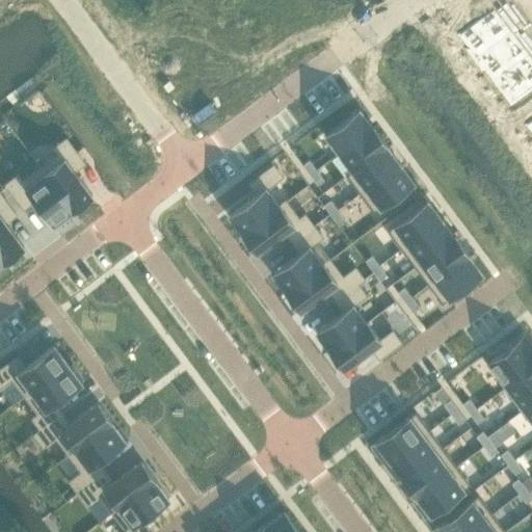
[(495,9),(458,35),(469,49),(467,51),(474,61),(512,32),(495,9)]
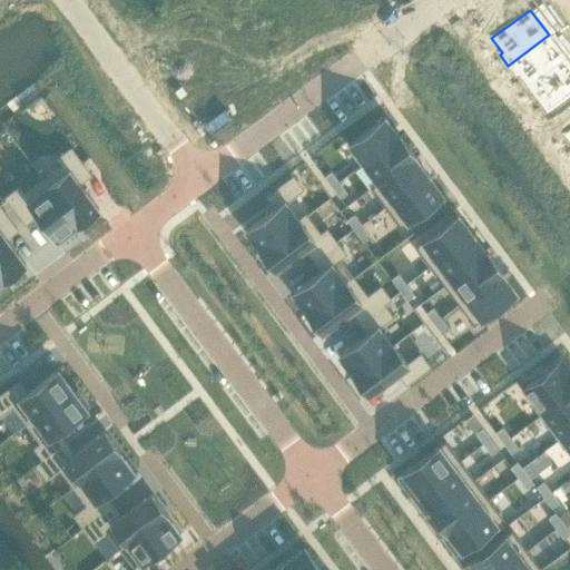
[(549,35),(508,66),(517,77),(519,76),(529,89),(567,60),(549,35)]
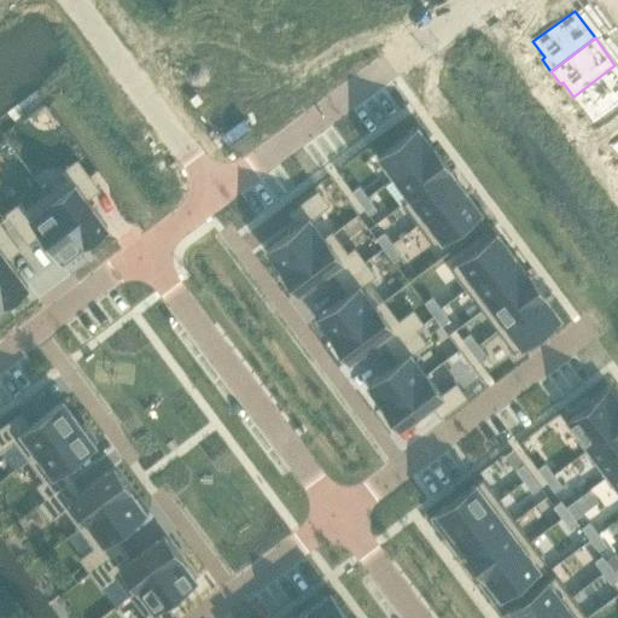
[(617,68),(614,65),(573,97),(594,123),(617,105),(617,68)]
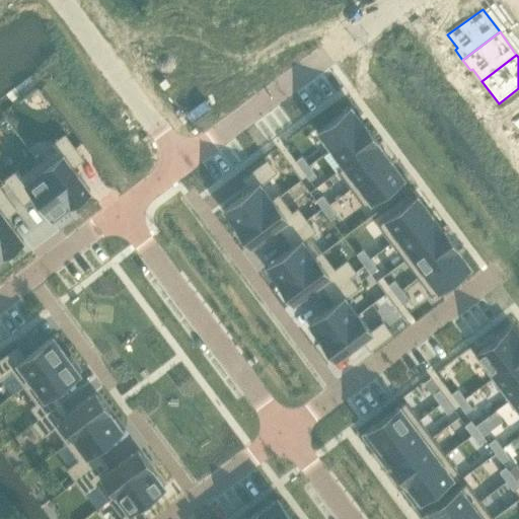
[(350,105),(317,130),(331,148),(365,124),(364,123),(363,123),(350,105)]
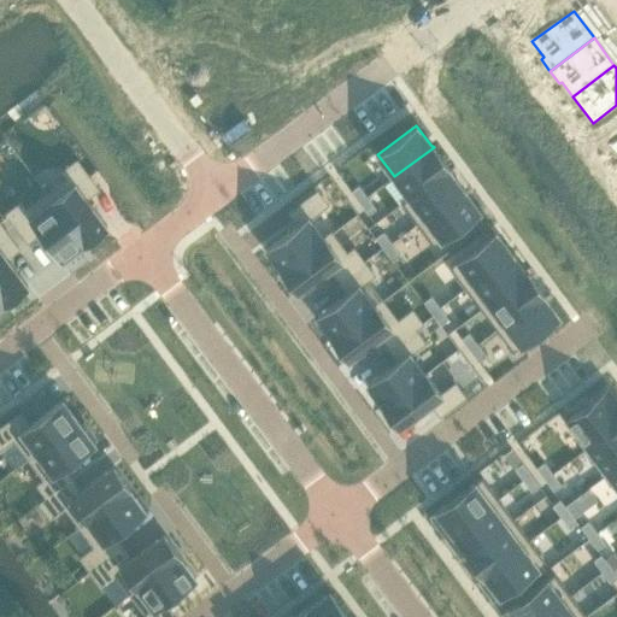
[(434,147),(394,176),(409,197),(401,201),(403,203),(450,168),(434,147)]
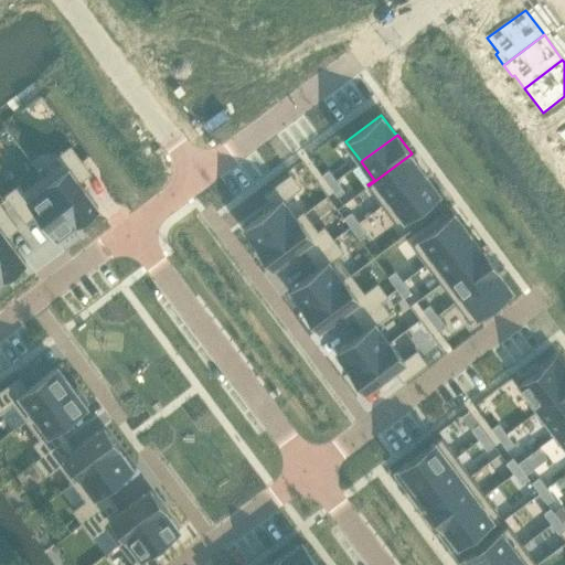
[(43,177),(77,223),(98,208),(78,181),(89,172),(71,147),(57,156),(63,162),(43,177)]
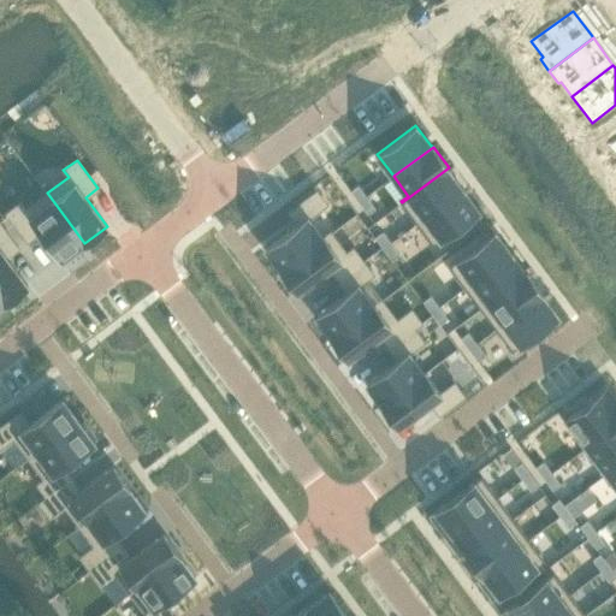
[(449,167),(402,202),(416,223),(463,189),(449,170),(450,169),(449,167)]
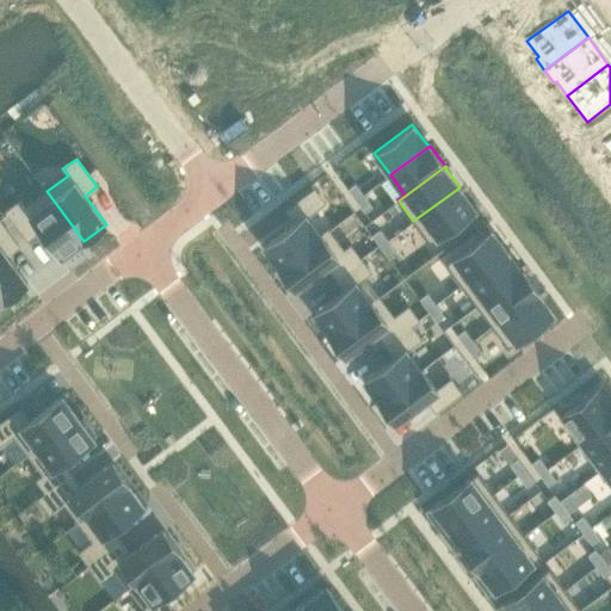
[(356,183),(349,189),(357,199),(364,195),(356,183)]
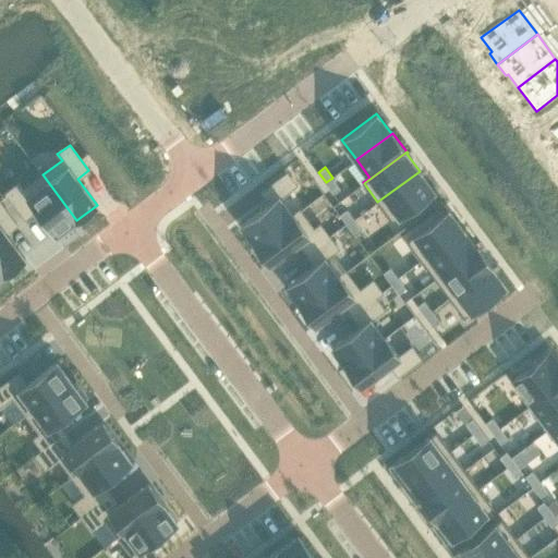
[(420,171),(377,202),(392,222),(401,216),(429,194),(434,191),(420,171)]
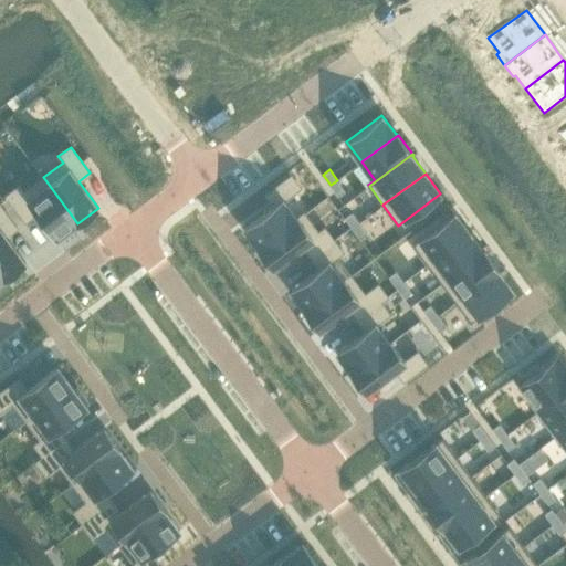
[(273,206),(244,227),(259,245),(258,247),(258,248),(304,213),(304,212),(296,218),(283,200),(300,187),(291,175),(265,195),(273,206)]
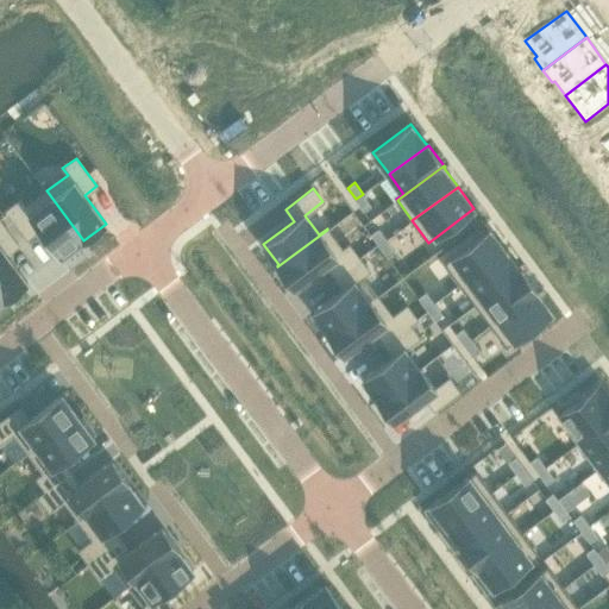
[(83,240),(46,190),(25,206),(20,200),(7,209),(27,238),(39,228),(61,256),(82,240),(82,242),(83,240)]
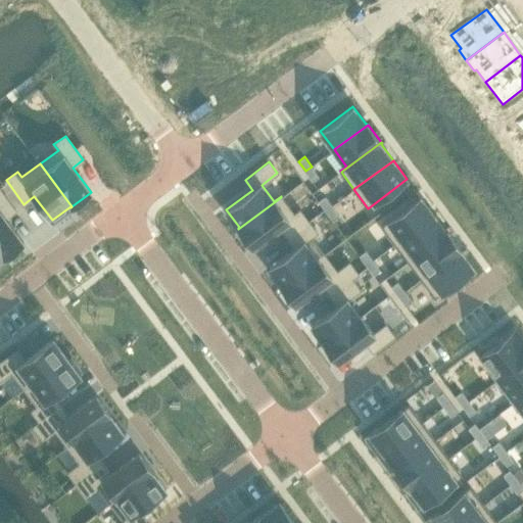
[(312,167),(305,171),(313,181),(319,176),(312,167)]
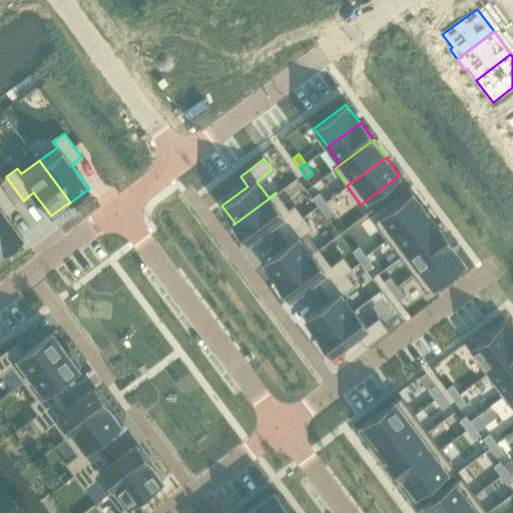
[(395,178),(369,198),(375,206),(401,186),(395,178)]
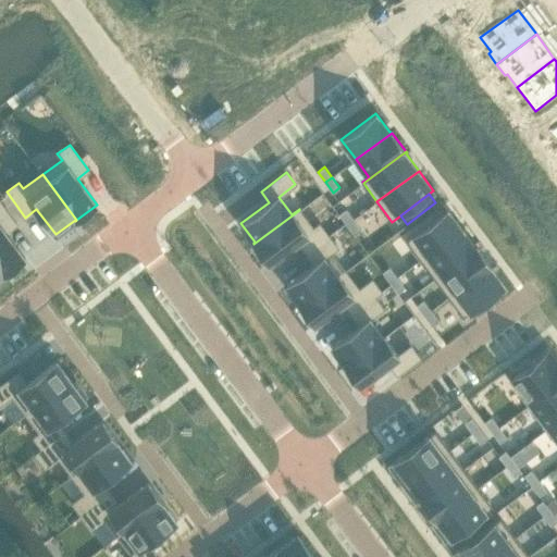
[(0,267),(4,273),(25,258),(5,232),(16,223),(0,200),(0,267)]
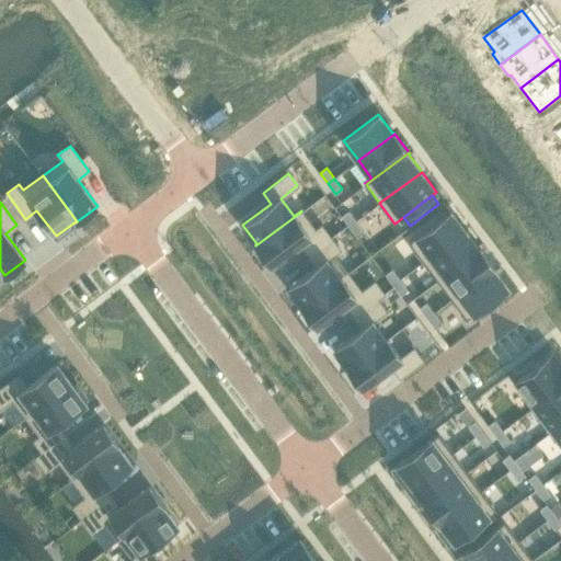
[(350,210),(342,216),(350,226),(357,220),(350,210)]
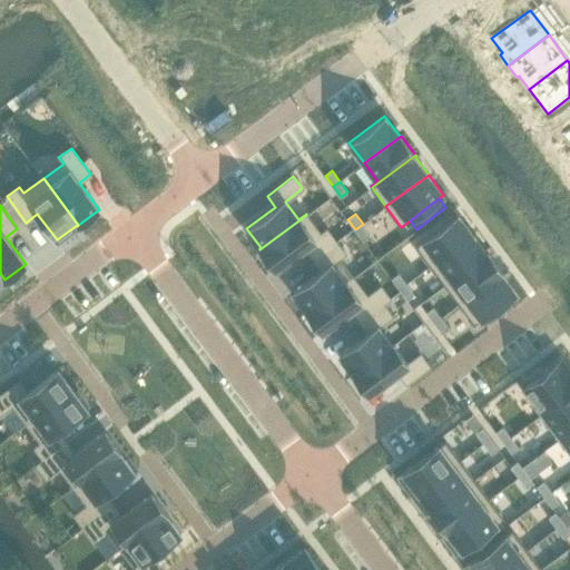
[(458,214),(415,246),(430,265),(472,233),(458,214)]
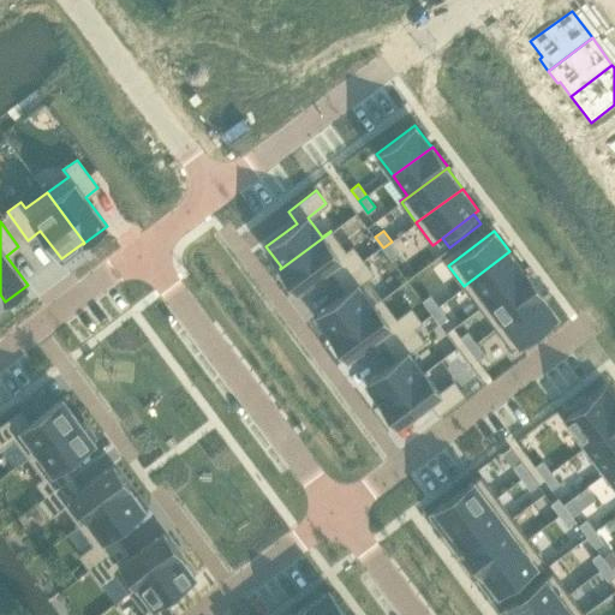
[(330,232),(280,269),(297,291),(329,267),(339,279),(363,261),(353,246),(346,252),(330,232)]
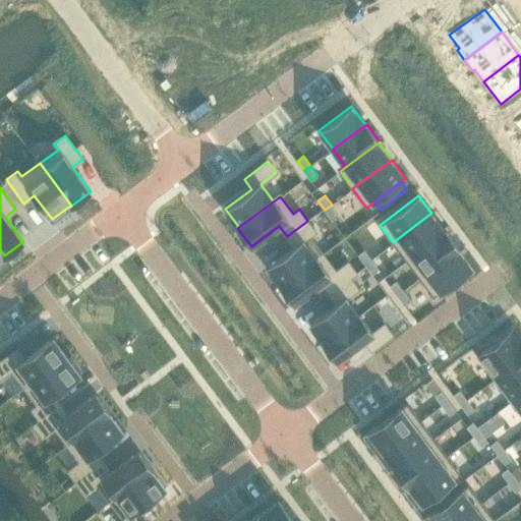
[(332,205),(325,210),(332,220),(339,215),(332,205)]
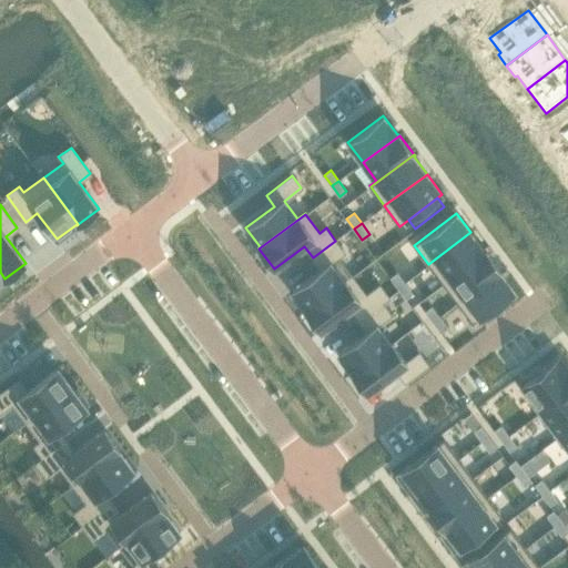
[(470,232),(428,264),(443,284),(485,252),(470,232)]
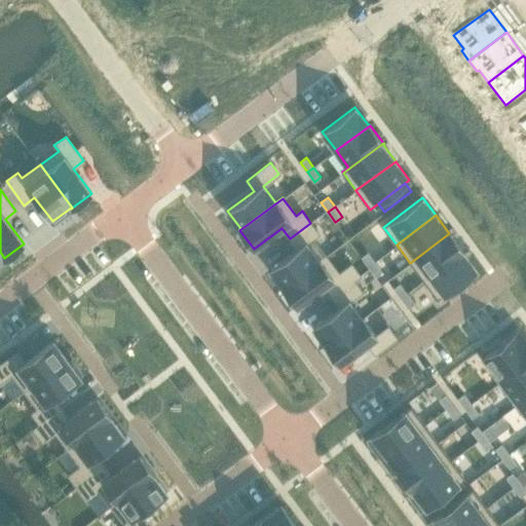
[(297,249),(270,268),(284,287),(283,287),(283,288),(326,256),(326,255),(318,260),(306,243),(318,233),(310,223),(290,238),(297,249)]
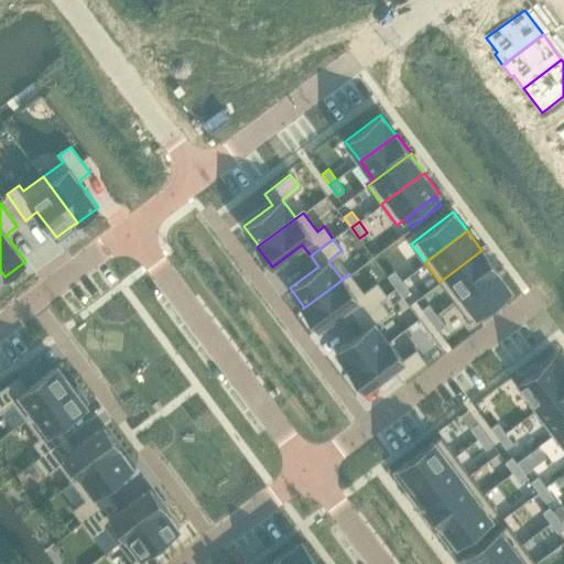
[(481,250),(440,282),(455,302),(497,271),(498,270),(483,249),(481,250)]
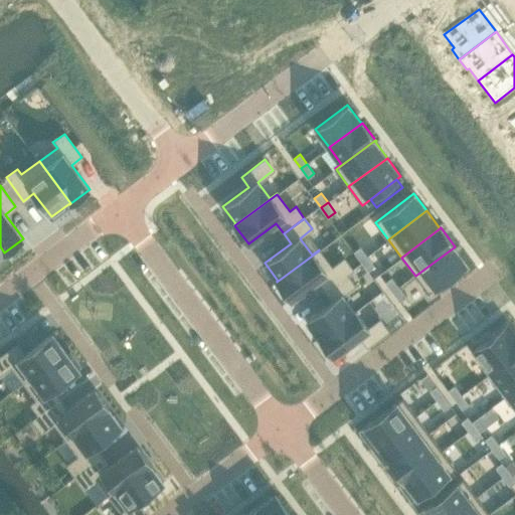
[(361,246),(354,251),(361,262),(368,256),(361,246)]
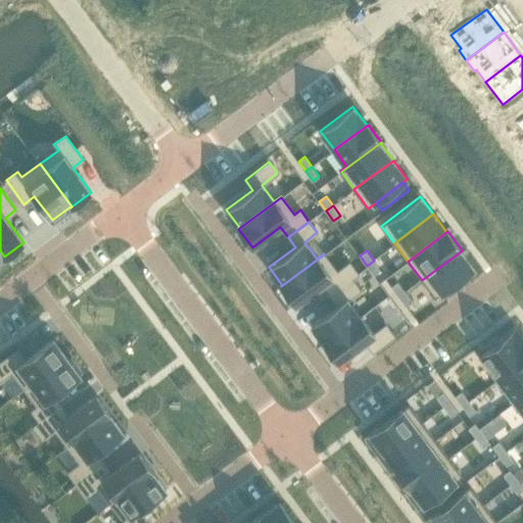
[(461,251),(422,280),(435,298),(474,269),(461,251)]
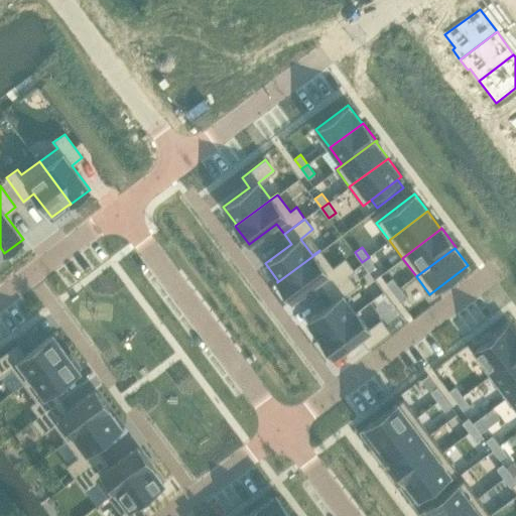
[(319,251),(277,282),(291,300),(318,280),(327,290),(353,270),(345,259),(333,268),(319,251)]
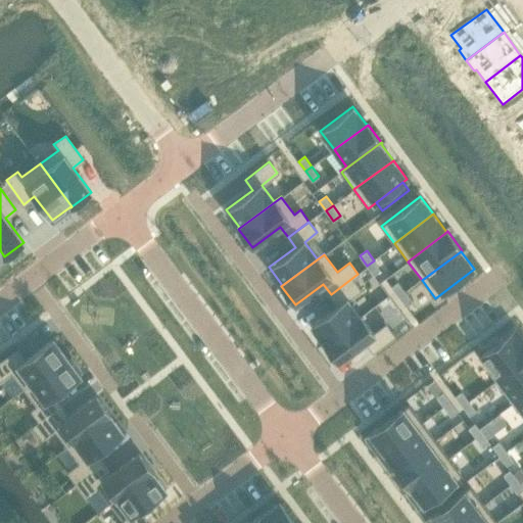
[(374,260),(367,266),(374,275),(381,270),(374,260)]
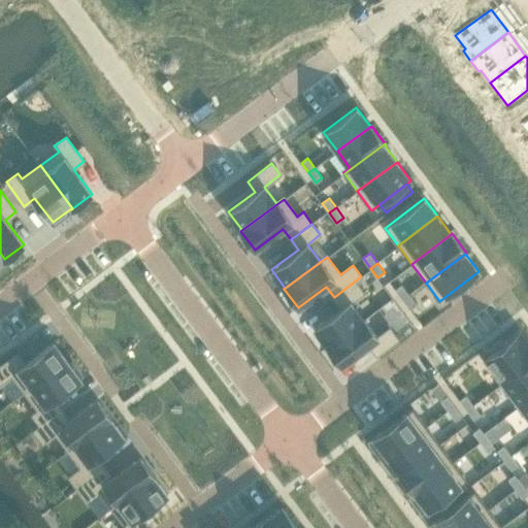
[(341,307),(315,327),(328,345),(327,345),(327,347),(365,319),(364,318),(363,319),(351,302),(363,293),(355,282),(361,276),(334,297),(341,307)]
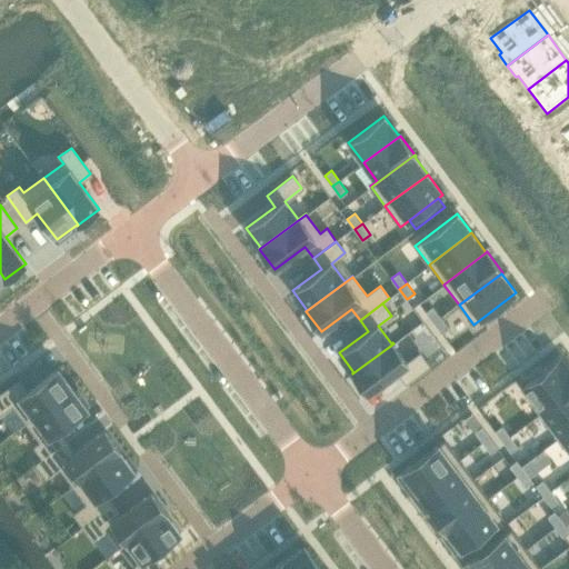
[(433,307),(427,312),(435,322),(441,317),(433,307)]
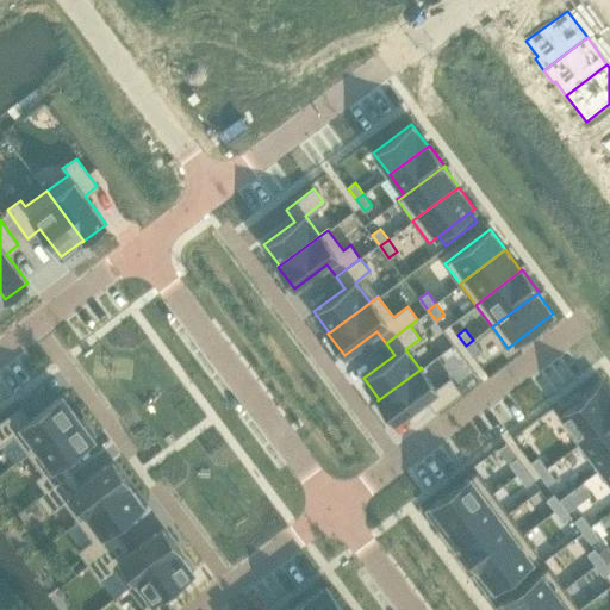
[(473,340),(466,346),(474,358),(481,352),(473,340)]
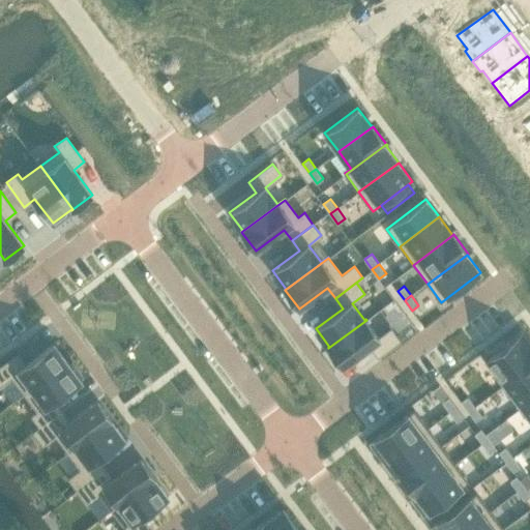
[(366,320),(328,348),(343,366),(371,346),(379,356),(400,341),(391,329),(379,337),(366,320)]
